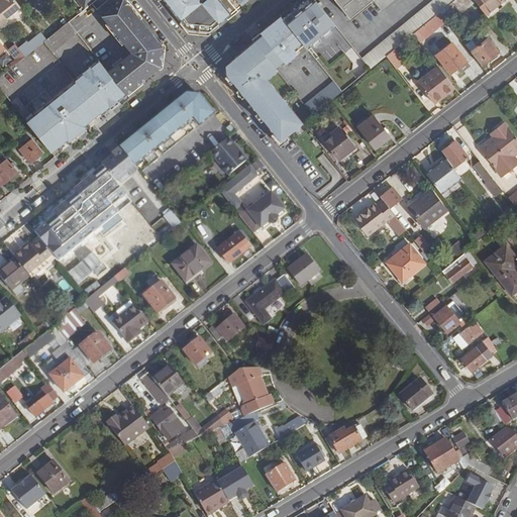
[(20,7),(14,0),(0,0),(0,25),(1,27),(7,22),(5,20),(20,7)]
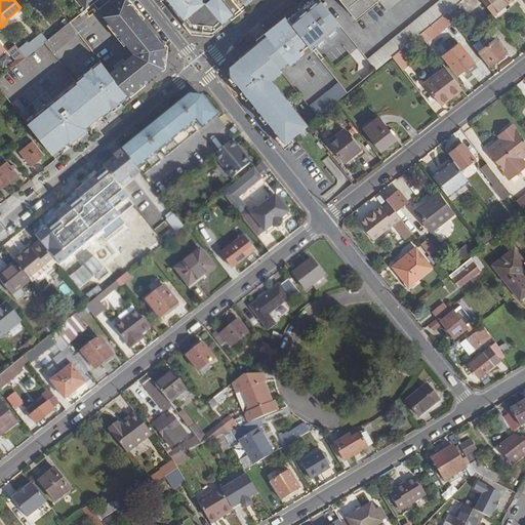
[(239,0),(207,0),(204,2),(202,0),(179,0),(171,7),(185,23),(190,24),(195,30),(208,31),(242,4),(239,0)]
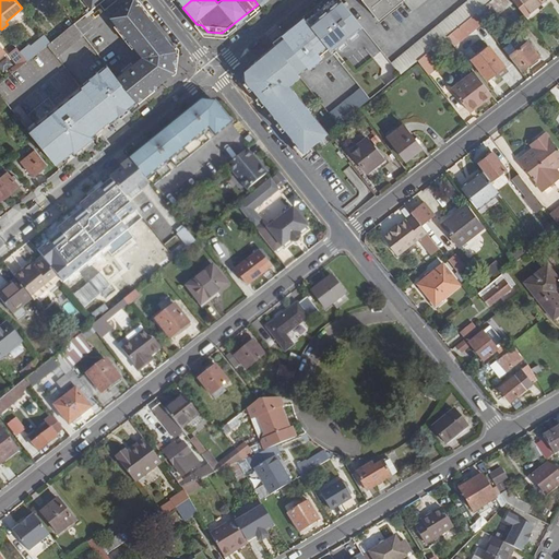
[(340,0),(331,0),(306,21),(330,50),(331,52),(363,27),(346,7),(344,3),(340,0)]
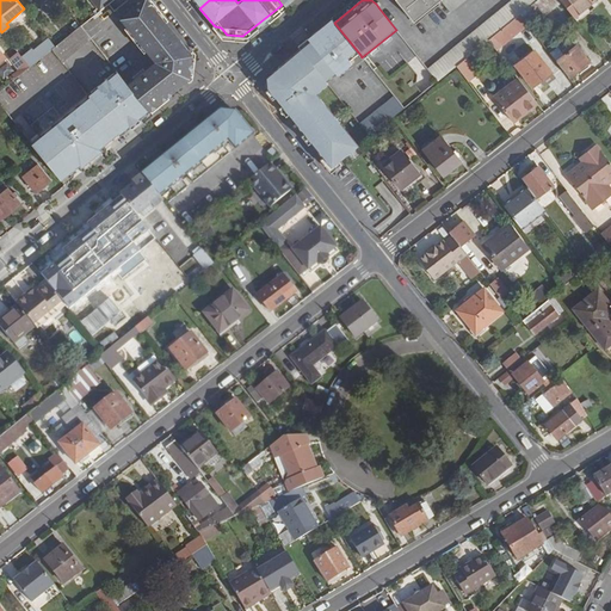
[(466,0),(396,0),(413,22),(440,0),(450,12),(466,0)]
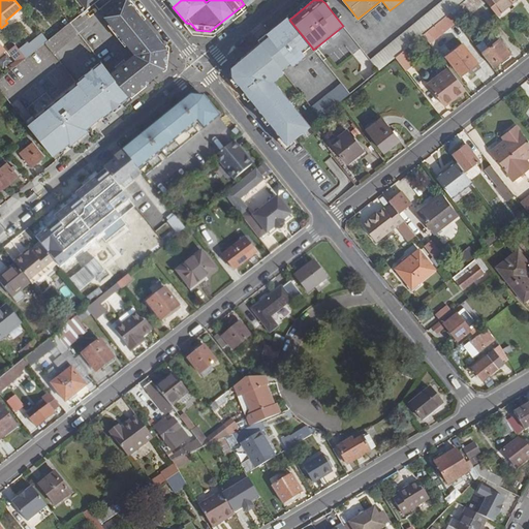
[(443,0),(371,60),(376,66),(379,70),(395,58),(403,51),(408,47),(423,35),(449,13),(465,0),(443,0)]
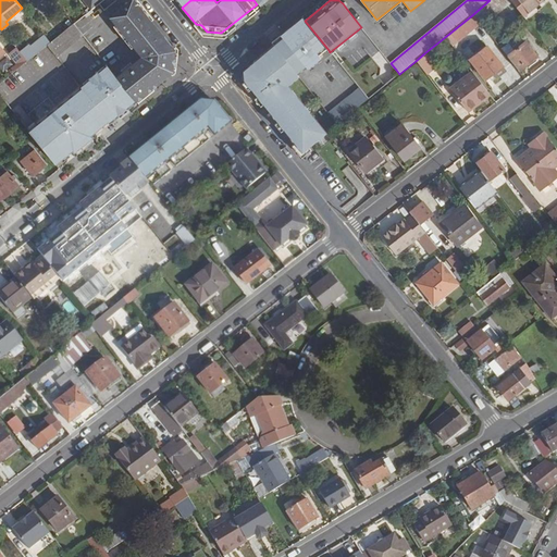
[(510,0),(490,0),(473,14),(482,23),(483,25),(512,2),(510,0)]
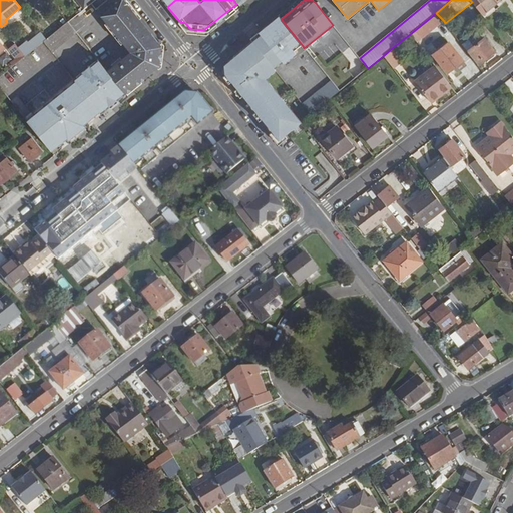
[(499,0),(470,0),(472,2),(485,18),(501,5),(499,2),(500,1),(499,0)]
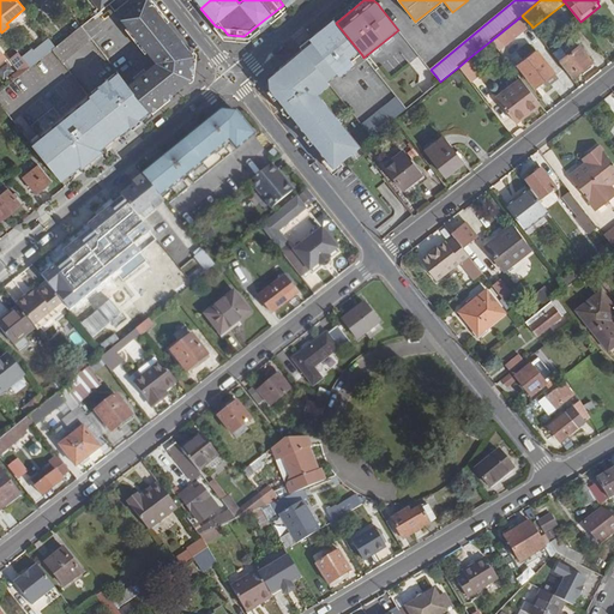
[(121,20),(156,65),(128,86),(150,113),(174,92),(173,90),(182,82),(185,85),(190,80),(193,55),(187,49),(185,50),(178,42),(180,40),(156,8),(149,14),(140,4),(121,20)]
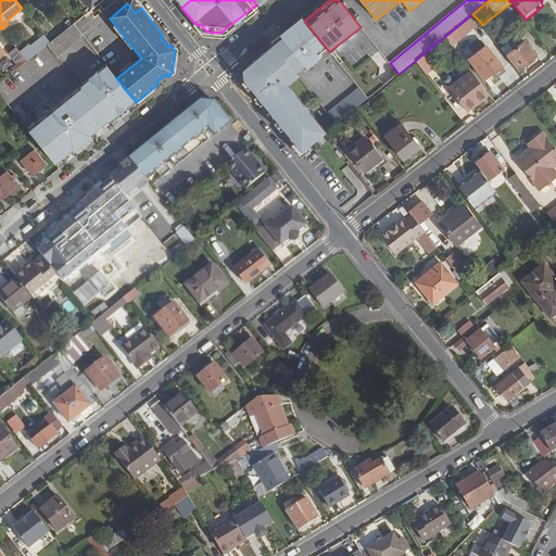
[(481,23),(472,14),(444,37),(451,45),(462,36),(463,37),(481,23)]
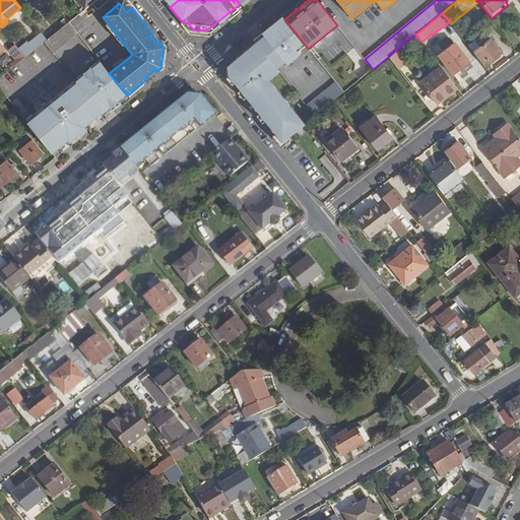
[(264,37),(256,44),(277,69),(285,63),(287,66),(301,56),(298,53),(307,47),(284,19),(282,16),(270,26),(273,30),(264,37)]
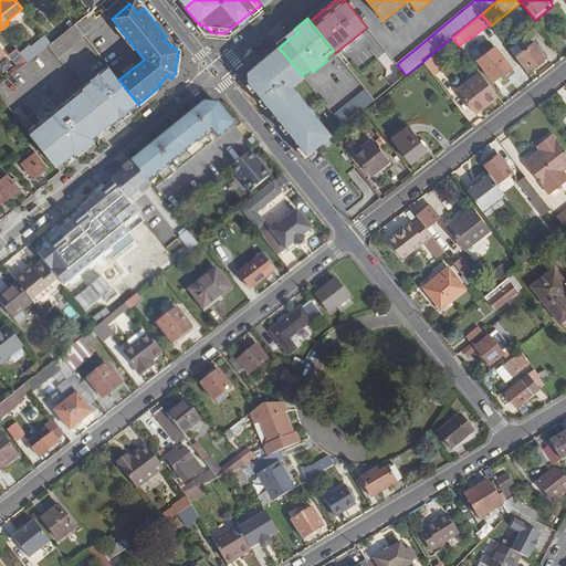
[(74,24),(51,44),(46,48),(56,59),(84,38),(74,24)]
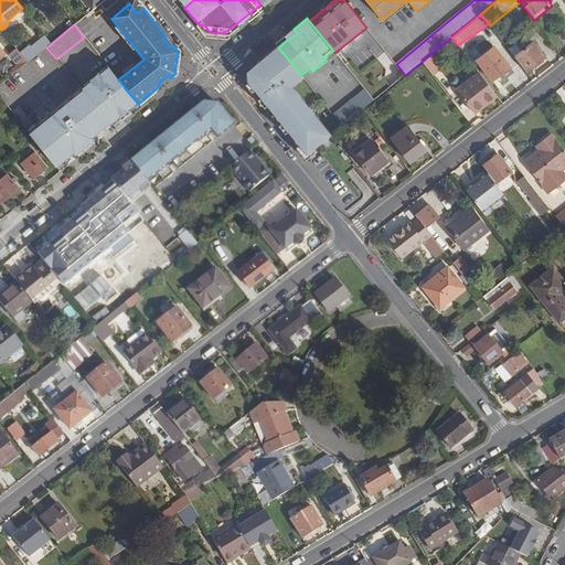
[(25,49),(20,53),(28,63),(46,48),(51,44),(44,35),(28,50),(25,49)]
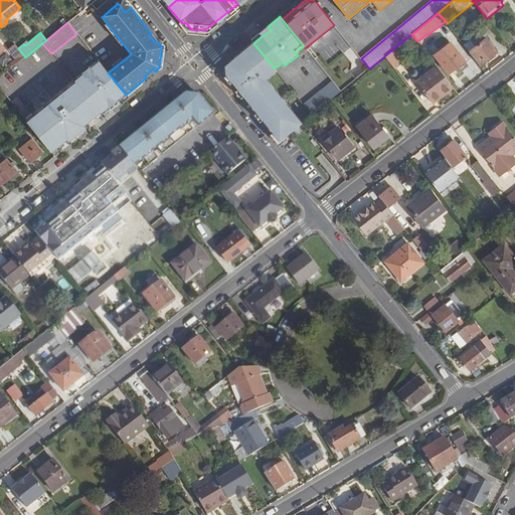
[(259,33),(250,39),(253,43),(262,36),(259,33)]
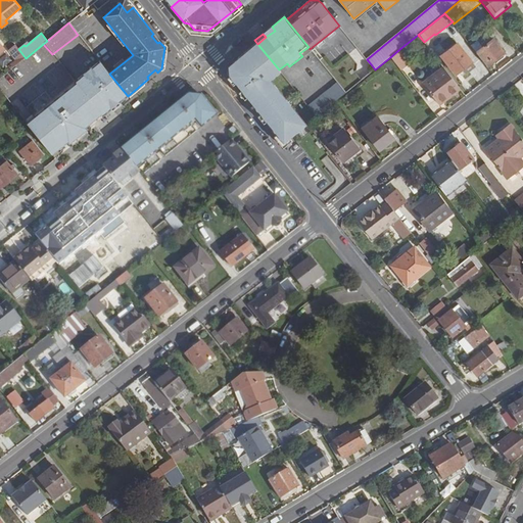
[(505,54),(493,40),(483,48),(477,52),(487,66),(505,54)]
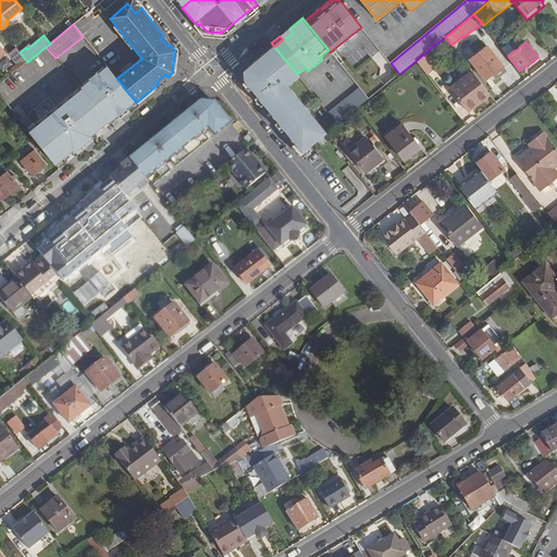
[(509,44),(503,48),(508,56),(515,51),(509,44)]
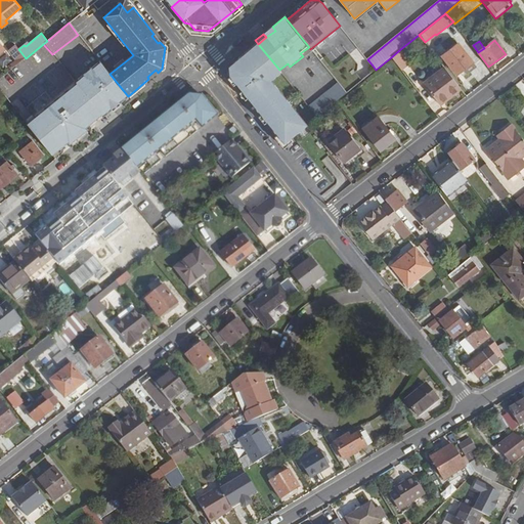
[(476,67),(459,44),(442,56),(456,75),(462,72),(465,75),(476,67)]
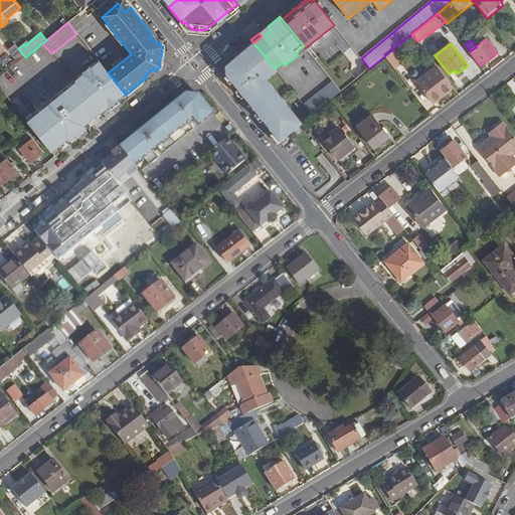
[(275,72),(251,44),(224,67),(224,75),(278,142),(300,125),(265,80),(275,72)]
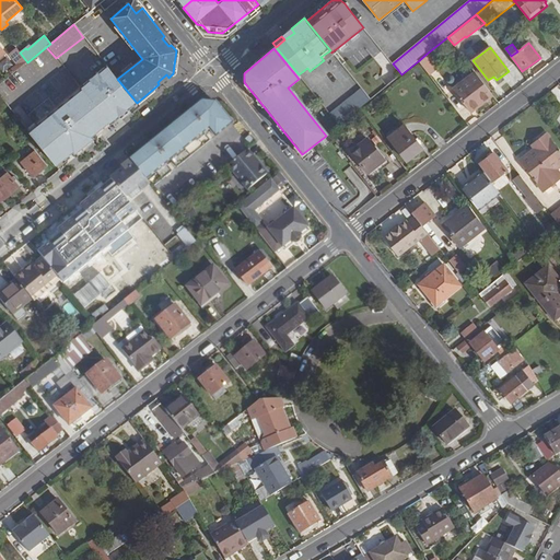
[(20,53),(16,49),(9,55),(16,65),(9,71),(12,74),(27,62),(20,53)]
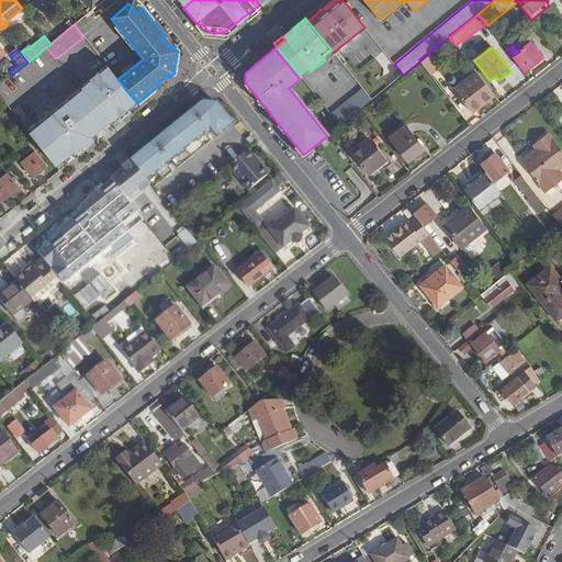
[(438,55),(434,49),(428,54),(433,59),(438,55)]
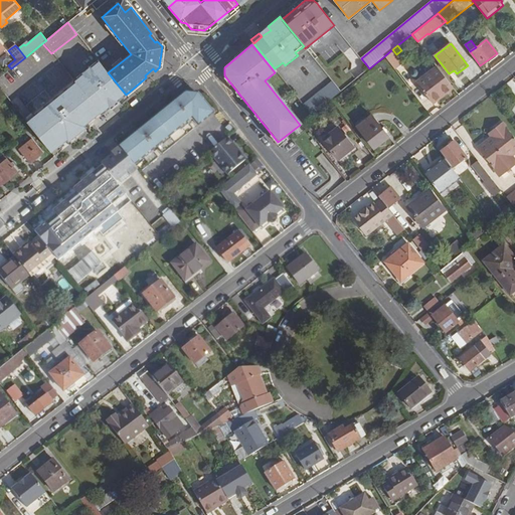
[(392,49),(384,56),(393,67),(402,60),(396,54),(392,49)]
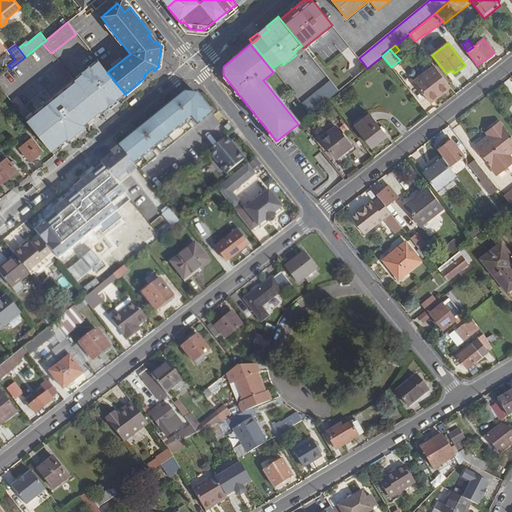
[(73,80),(75,82),(99,112),(100,114),(125,94),(107,72),(98,61),(73,80)]
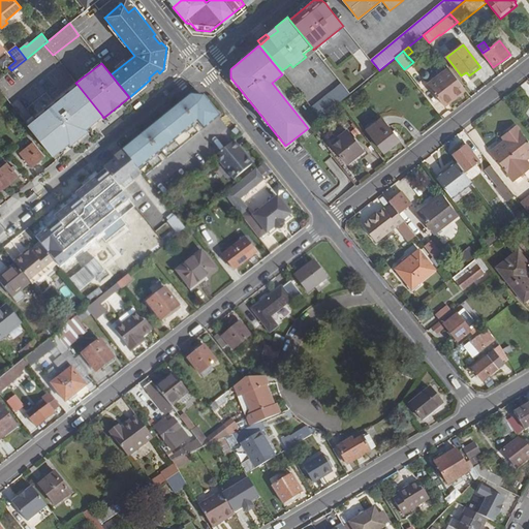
[(455,75),(448,68),(429,85),(433,92),(455,75)]
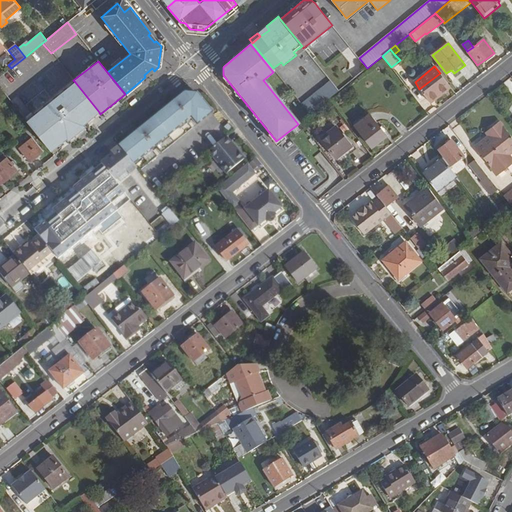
[(154,71),(152,68),(144,75),(145,77),(154,71)]
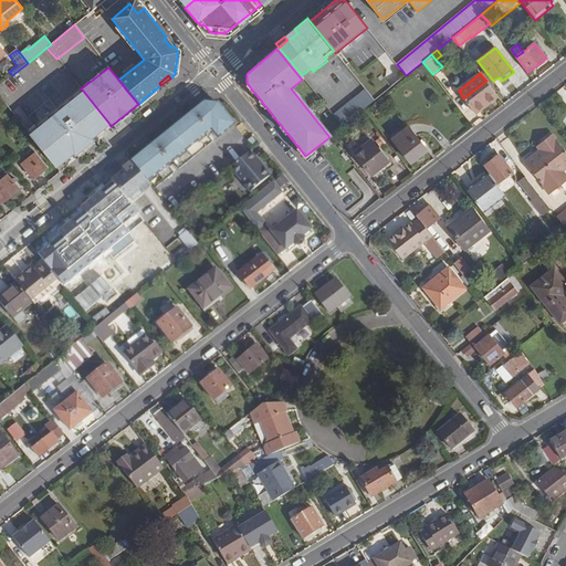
[(463,98),(474,112),(498,95),(486,81),(463,98)]
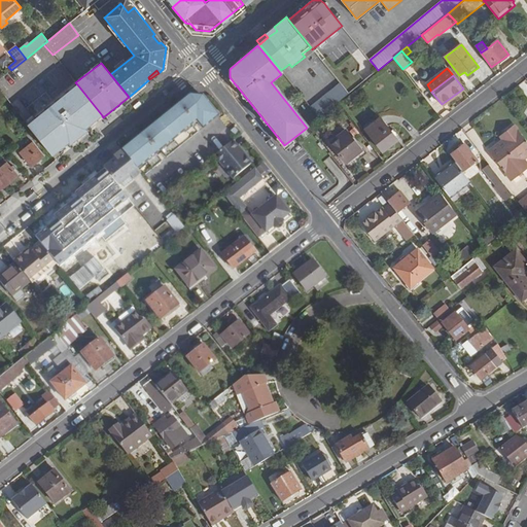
[(348,95),(339,82),(310,106),(315,113),(319,117),(338,103),(348,95)]
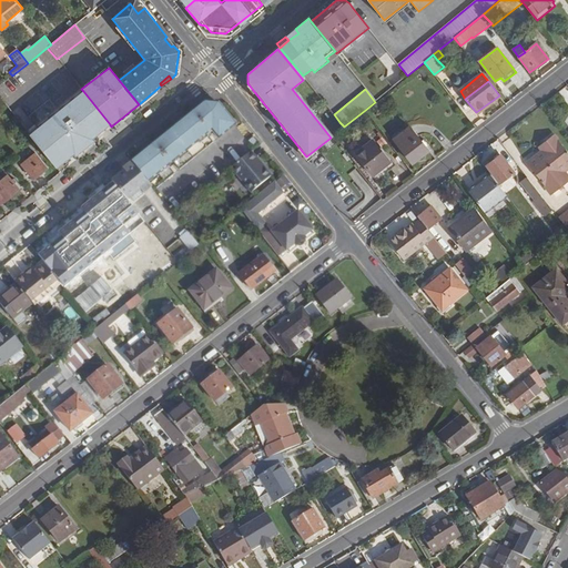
[(83,91),(29,134),(57,168),(74,153),(77,155),(94,141),(92,139),(110,124),(83,91)]
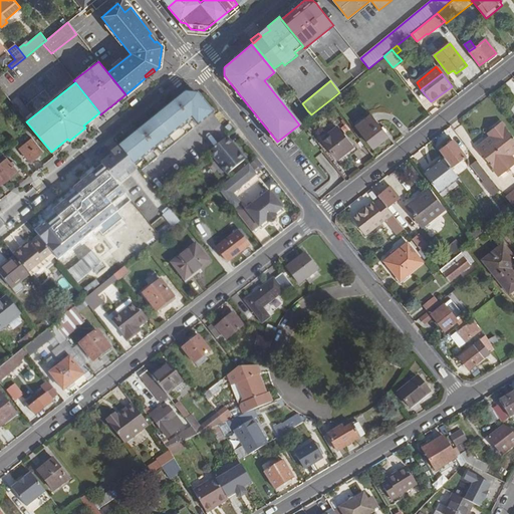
[(185,93),(156,117),(176,144),(191,131),(186,124),(192,118),(198,125),(213,112),(198,94),(194,97),(191,99),(189,98),(185,93)]
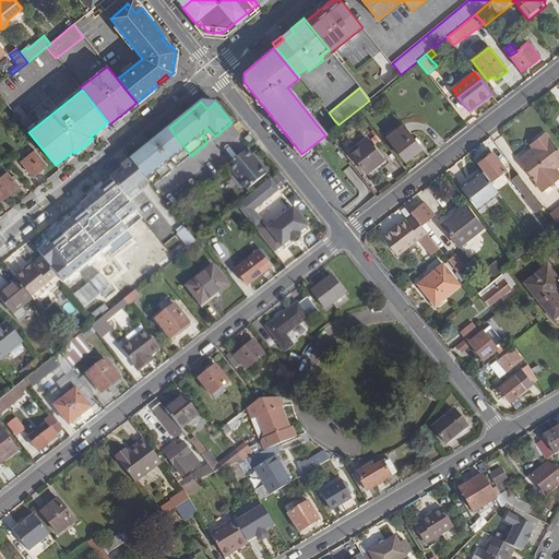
[(421,150),(403,125),(387,137),(405,162),(421,150)]
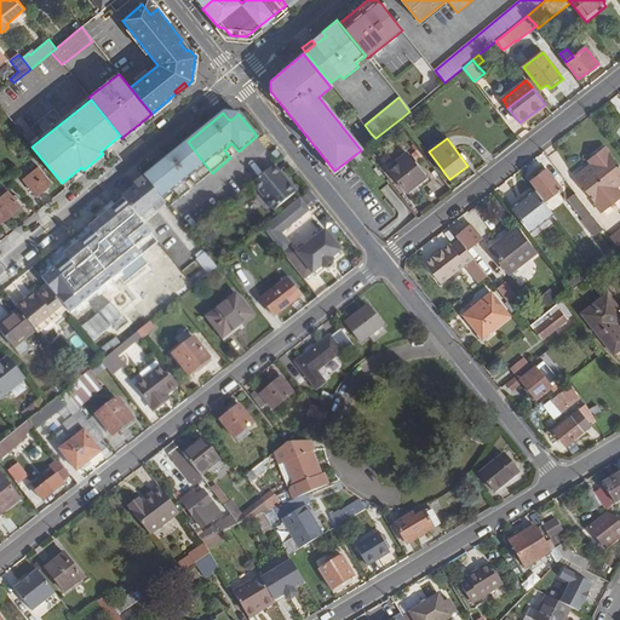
[(212,173),(188,142),(144,177),(148,181),(167,205),(168,207),(187,194),(181,185),(188,179),(194,187),(212,173)]
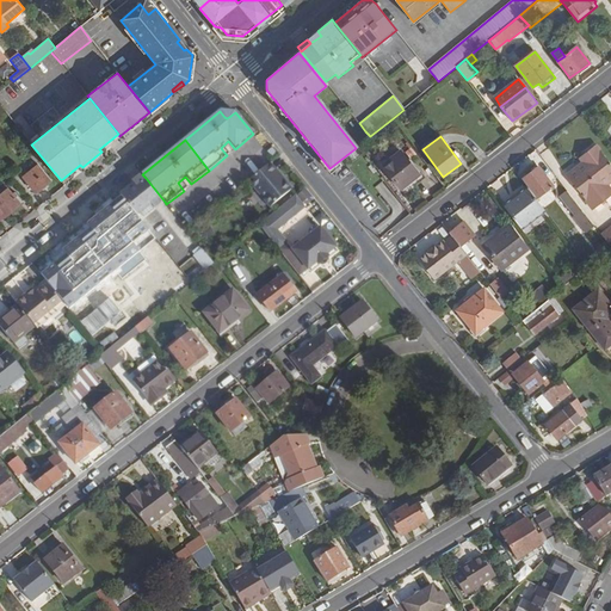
[(610,183),(610,164),(597,146),(590,152),(593,158),(584,164),(569,176),(594,208),(610,195),(610,186),(609,184),(610,183)]
